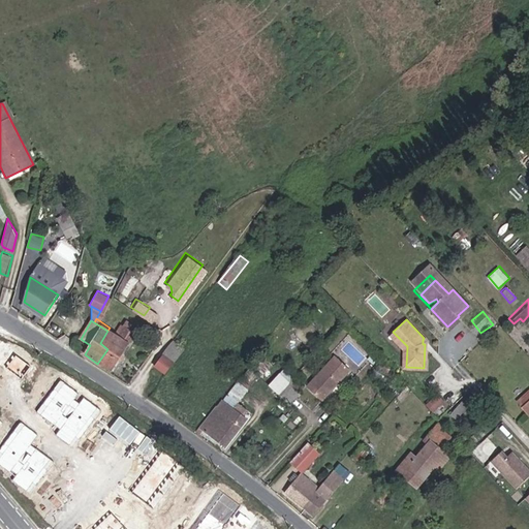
[(111,372),(136,333),(119,321),(113,330),(110,328),(107,331),(100,343),(107,349),(97,364),(111,372)]
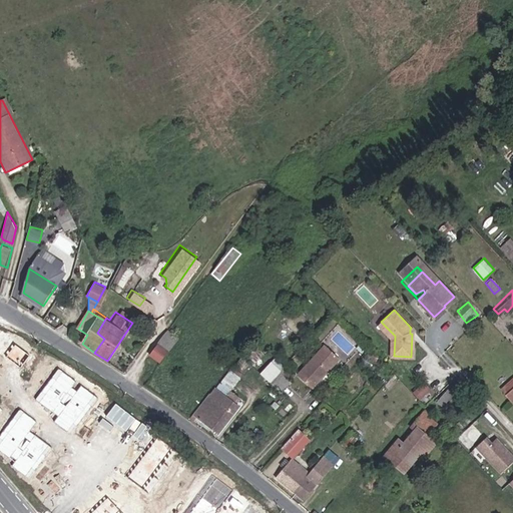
[(159,344),(170,350),(179,338),(169,330),(159,344)]
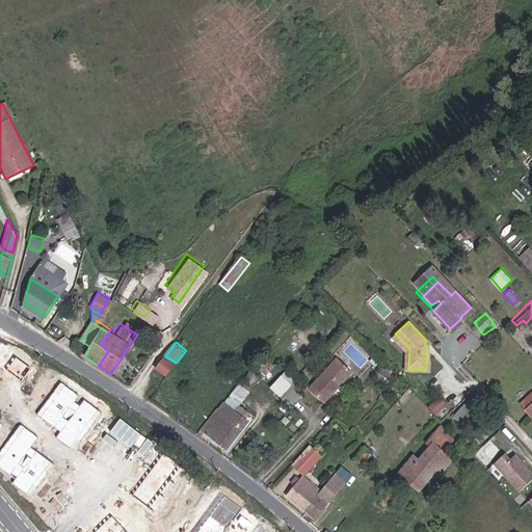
[(377,361),(372,354),(368,358),(373,365),(377,361)]
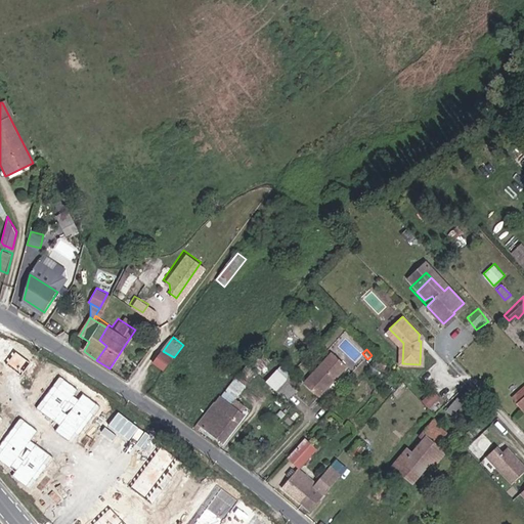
[(165,369),(174,357),(163,351),(156,361),(165,369)]
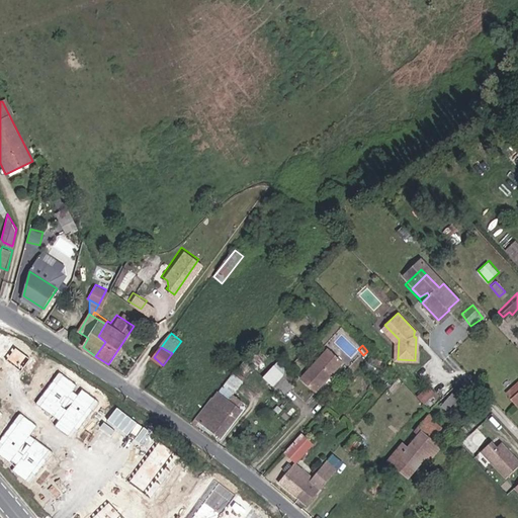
[(344,362),(328,347),(300,378),(317,393),(344,362)]
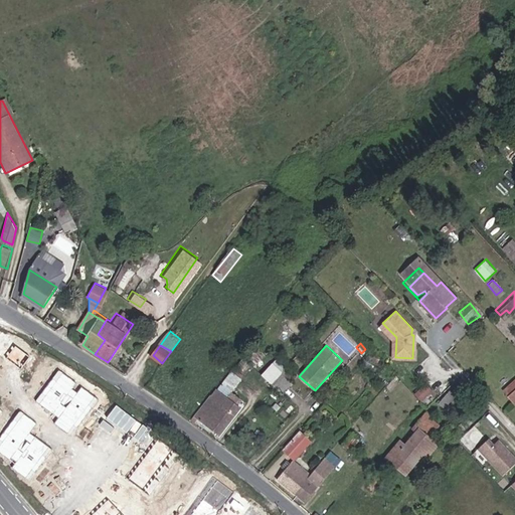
[(252,362),(245,355),(242,358),(249,365),(252,362)]
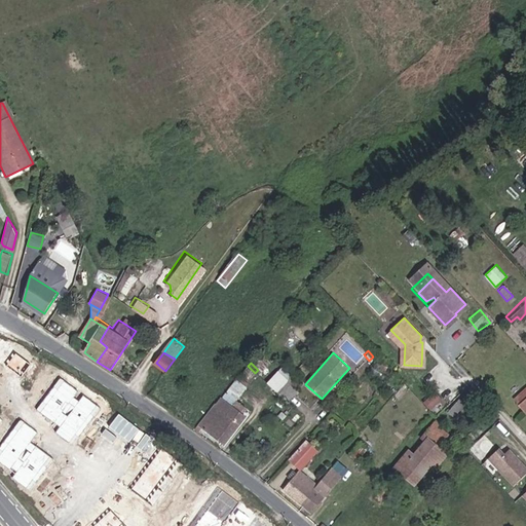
[(277,392),(292,377),(278,365),(265,380),(277,392)]
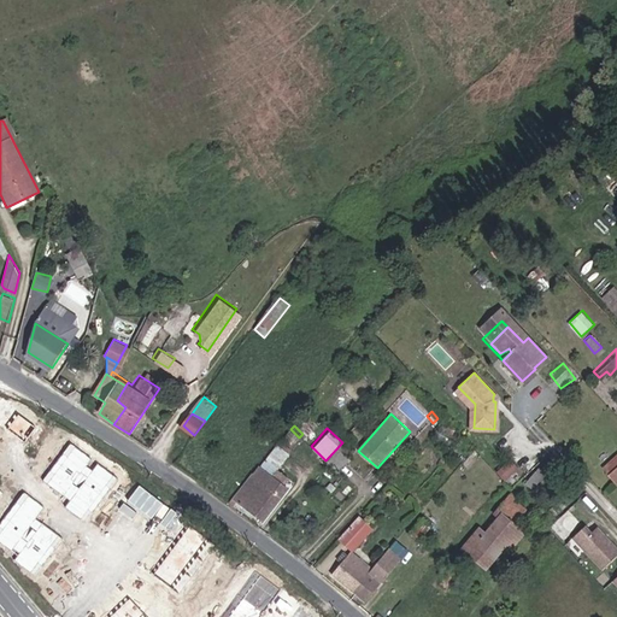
[(345,445),(342,442),(325,460),(336,470),(348,456),(340,448),(345,445)]
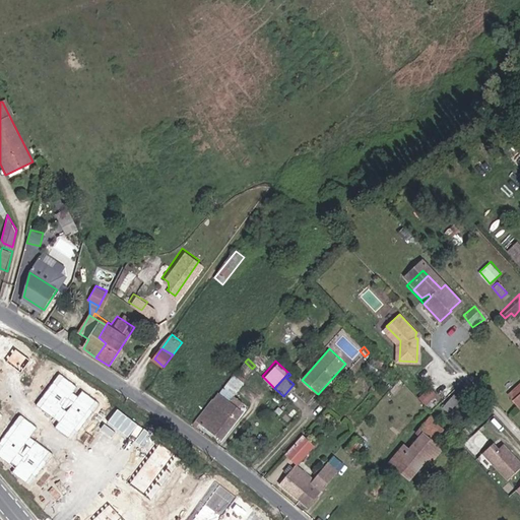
[(211,398),(196,418),(205,426),(221,440),(243,412),(230,401),(243,382),(234,375),(214,400),(211,398)]
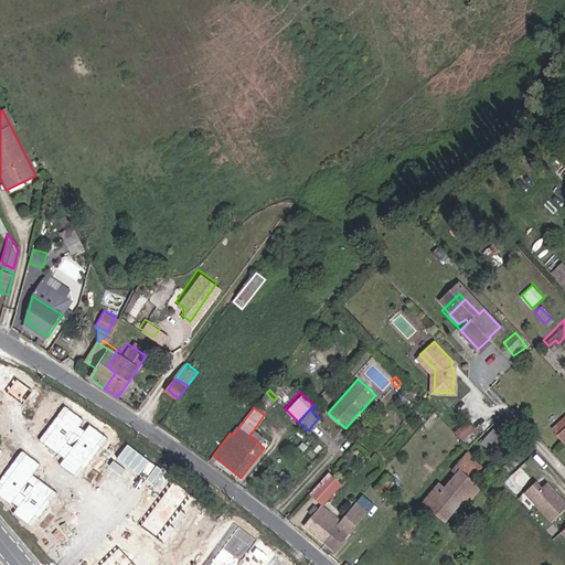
[(564,444),(564,443),(564,417),(552,430),(564,444)]
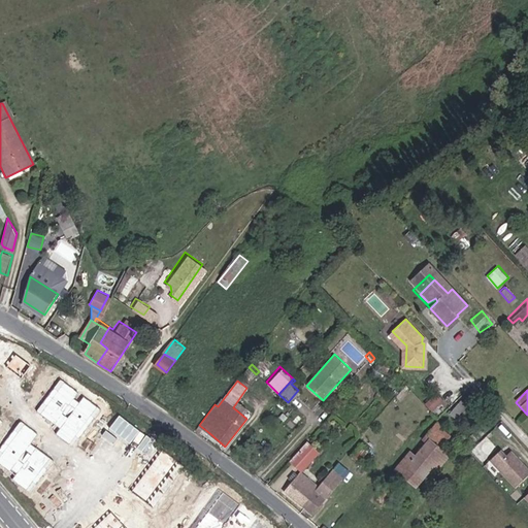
[(436,393),(425,403),(432,410),(443,401),(436,393)]
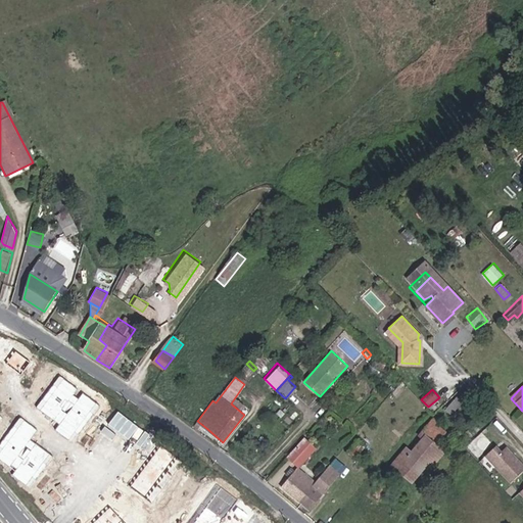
[(453,415),(461,405),(454,399),(445,410),(453,415)]
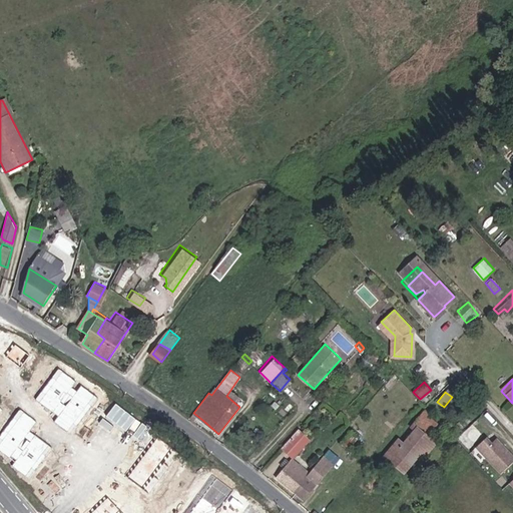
[(434,413),(428,407),(411,426),(414,429),(402,443),(398,440),(384,456),(403,471),(420,451),(425,454),(436,442),(428,436),(438,423),(431,417),(434,413)]
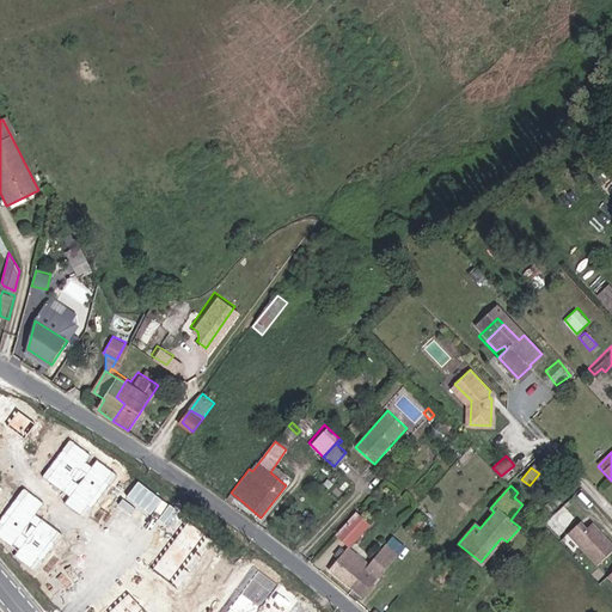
[(231,493),(226,497),(238,506),(242,501),(231,493)]
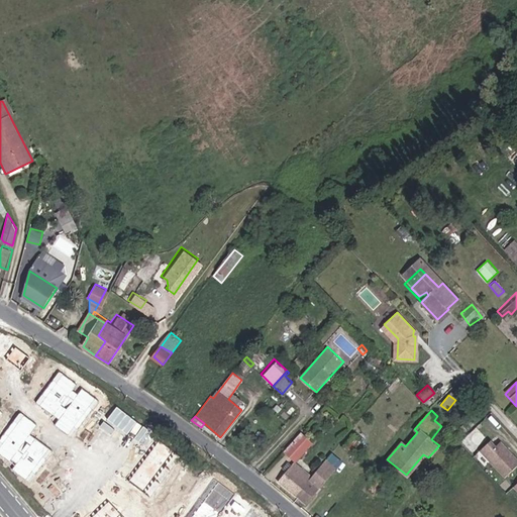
[(307,482),(325,459),(324,458),(309,474),(294,461),(309,441),(299,432),(281,450),(291,460),(274,480),(296,497),(308,483),(307,482)]
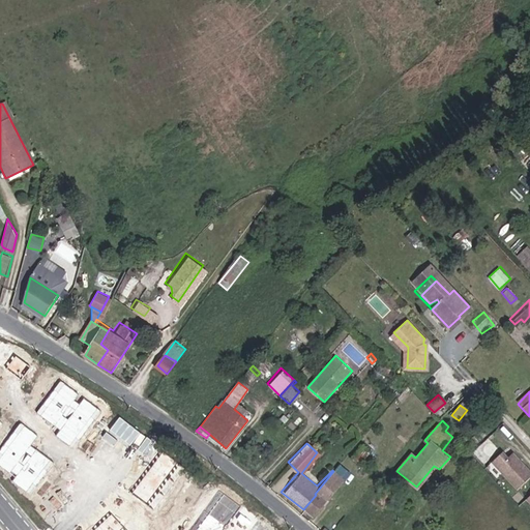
[(358,464),(369,452),(363,447),(353,459),(358,464)]
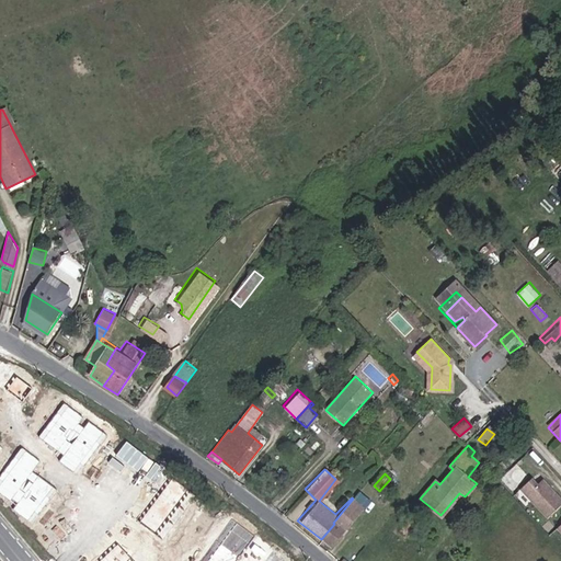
[(533,477),(522,488),(549,516),(560,504),(560,495),(544,478),(538,483),(533,477)]
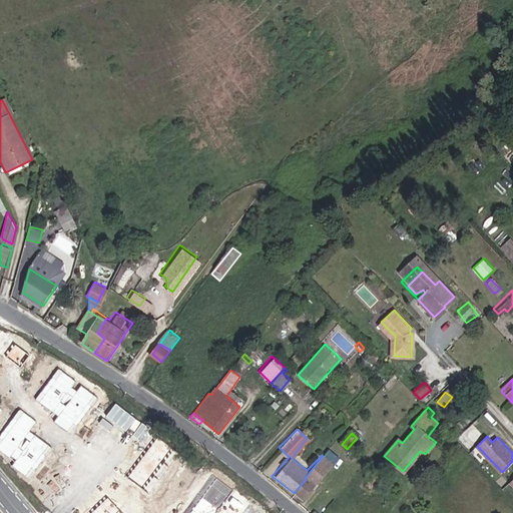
[(353,467),(364,453),(357,447),(346,461),(353,467)]
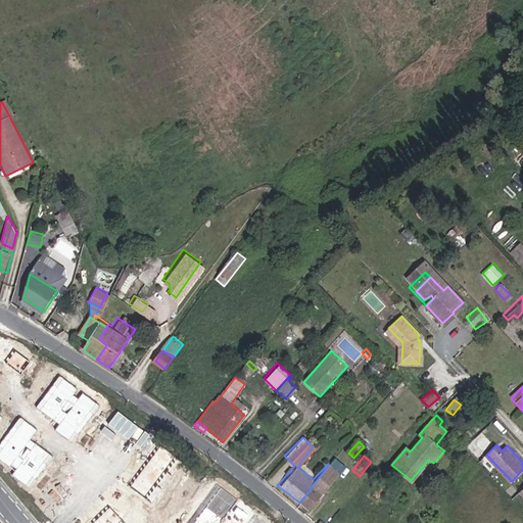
[(336,471),(329,465),(311,487),(312,488),(299,503),(305,508),(336,471)]
